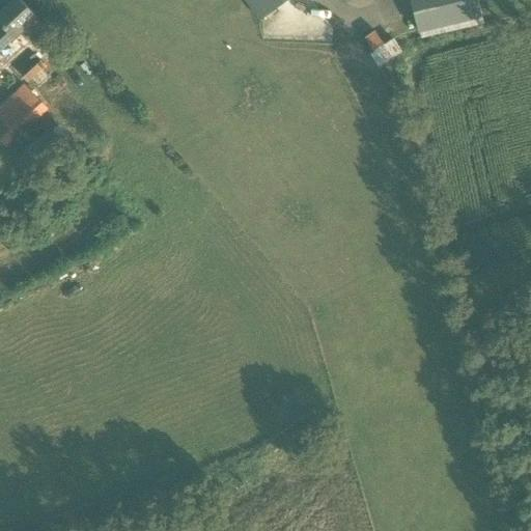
[(46,26),(22,0),(11,0),(0,10),(0,22),(2,25),(0,27),(0,49),(14,37),(23,29),(31,38),(46,26)]
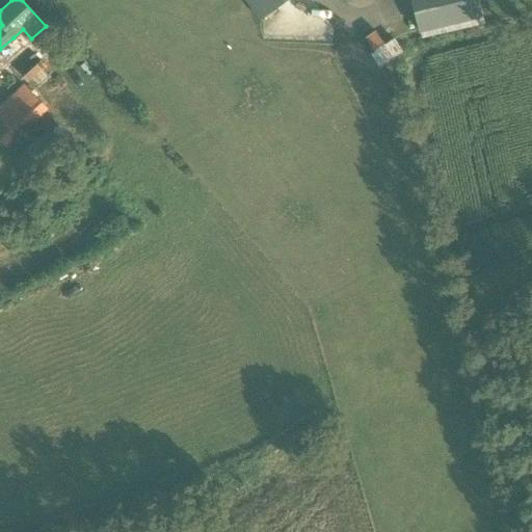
[(287,0),(246,0),(262,19),(287,0)]
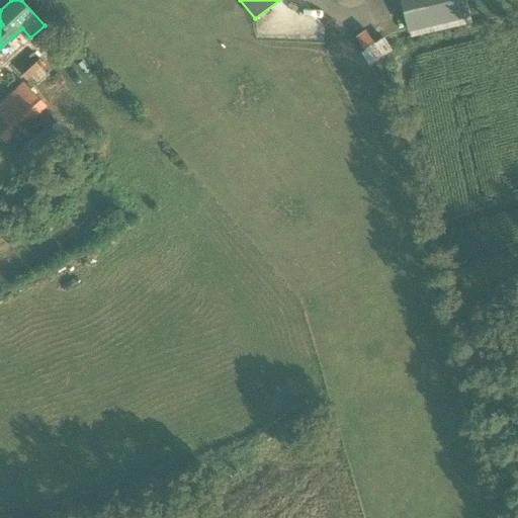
[(400,0),(408,29),(469,15),(465,0),(400,0)]
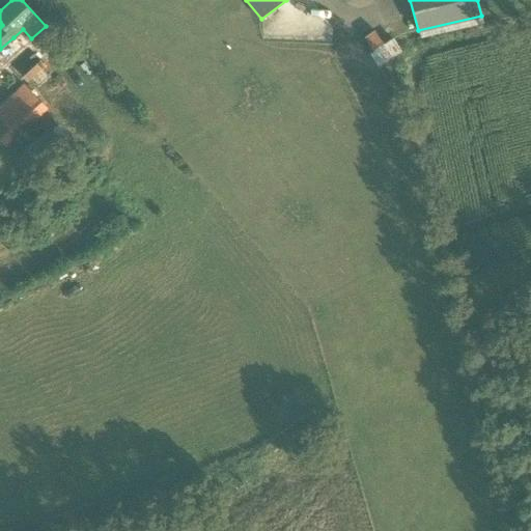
[(47,65),(29,47),(8,66),(21,80),(23,77),(28,82),(47,65)]
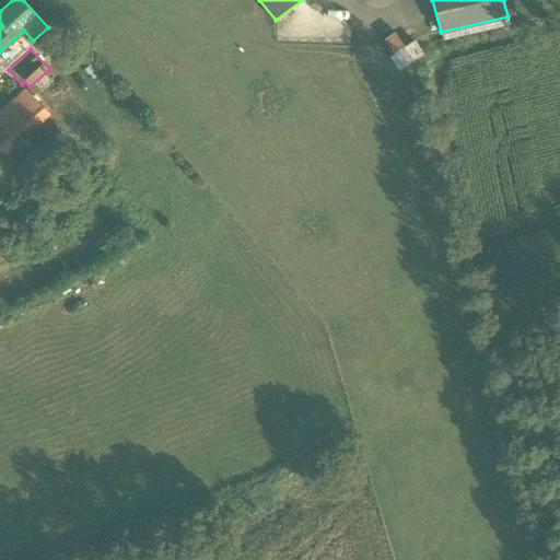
[(0,144),(8,154),(50,115),(25,89),(0,111),(0,144)]
